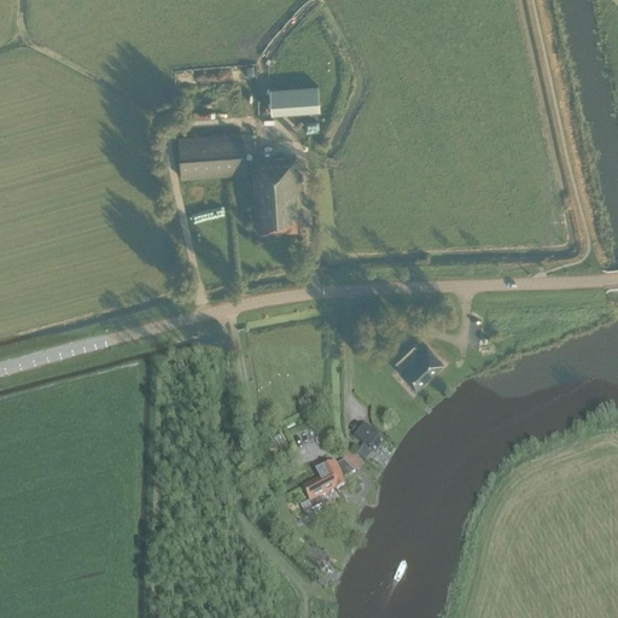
[(319,86),(270,88),(272,114),(320,111),(319,86)]
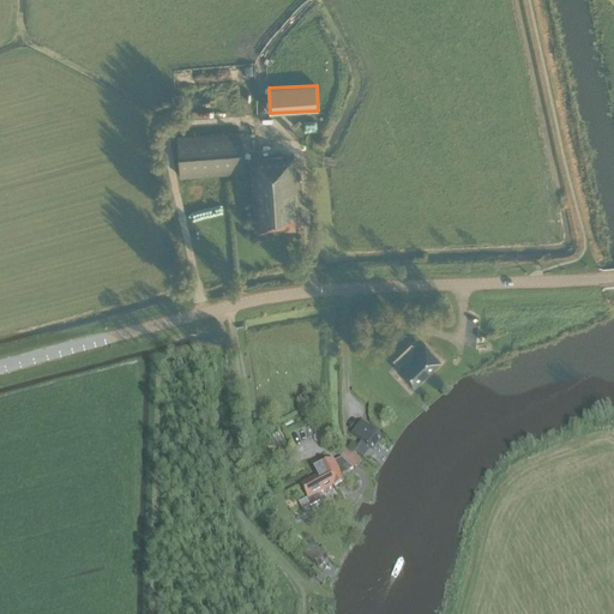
[(244,160),(241,132),(176,137),(180,179),(245,174),(245,173),(251,172),(253,222),(257,222),(258,233),(299,230),(294,158),(283,160),(283,150),(270,150),(270,158),(250,160),(244,160)]
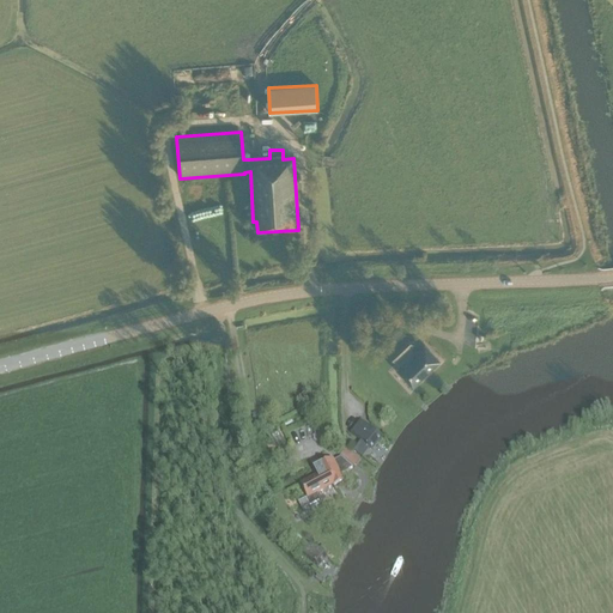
[(408,352),(416,345),(406,335),(388,353),(396,363),(408,352)]
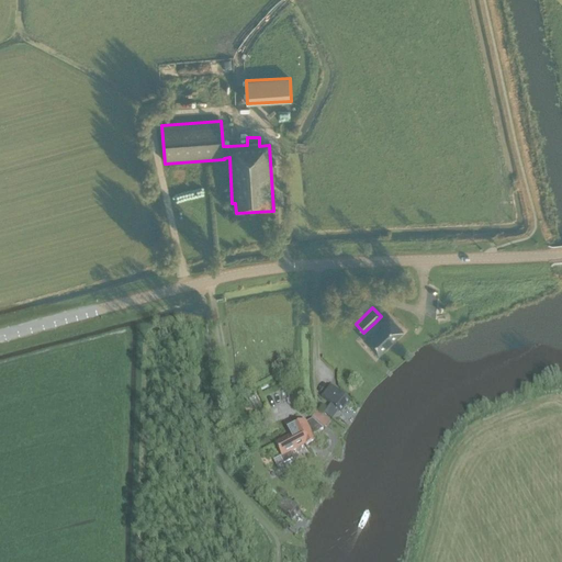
[(379,326),(374,323),(363,333),(380,349),(384,345),(386,346),(403,330),(389,316),(379,326)]
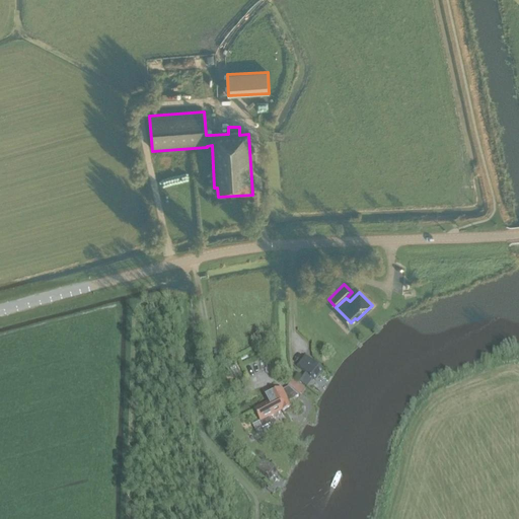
[(299,381),(306,387),(312,380),(314,382),(323,371),(305,357),(296,367),(305,374),(299,381)]
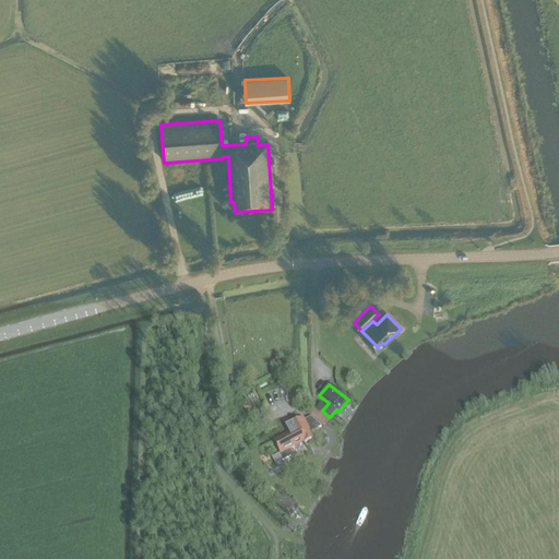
[(318,407),(311,414),(322,426),(329,419),(318,407)]
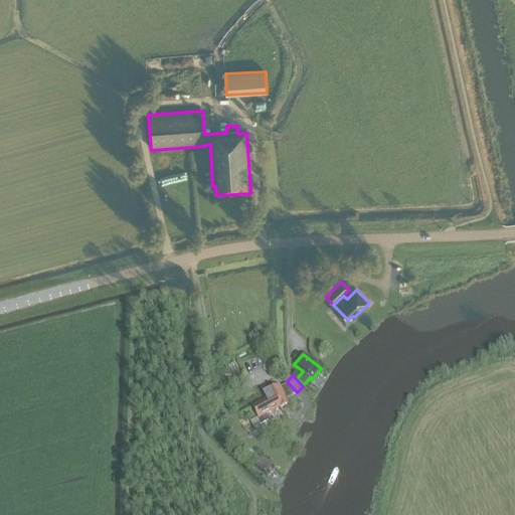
[(286,384),(280,387),(279,385),(264,394),(266,399),(251,407),(258,418),(256,419),(260,425),(268,421),(267,414),(273,411),(272,409),(279,405),(280,407),(288,403),(286,398),(296,393),(286,384)]
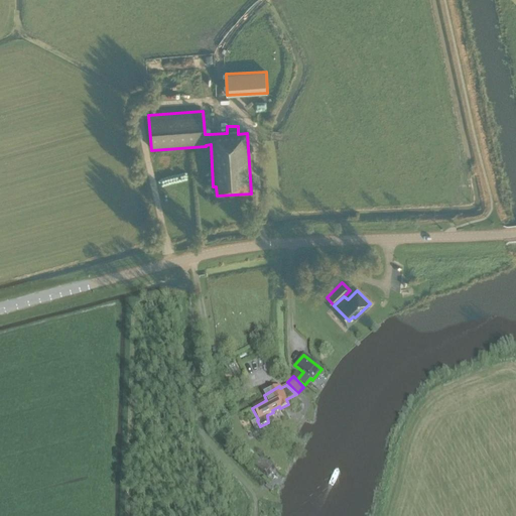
[(275,470),(260,457),(253,466),(268,478),(275,470)]
